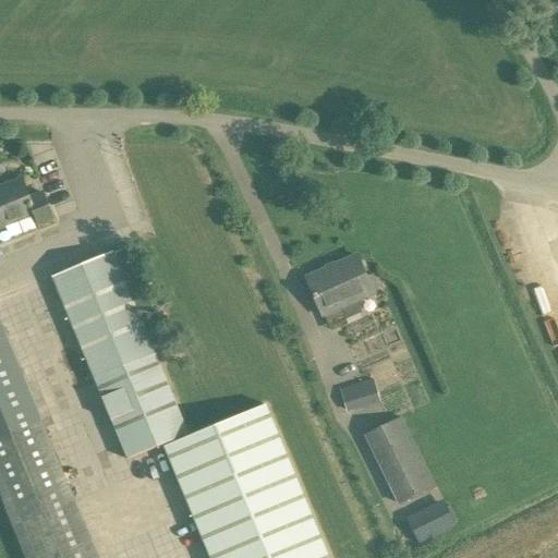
[(39,226),(53,220),(44,194),(29,199),(22,180),(0,189),(0,229),(35,215),(39,226)]
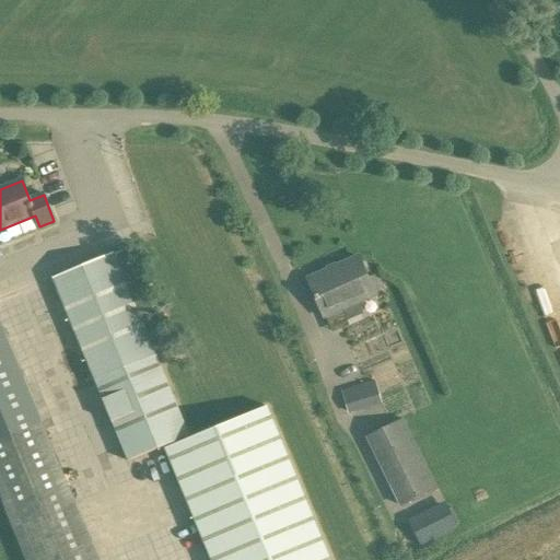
[(129,463),(164,447),(210,559),(331,559),(268,406),(189,438),(159,364),(114,255),(55,280),(129,463)]
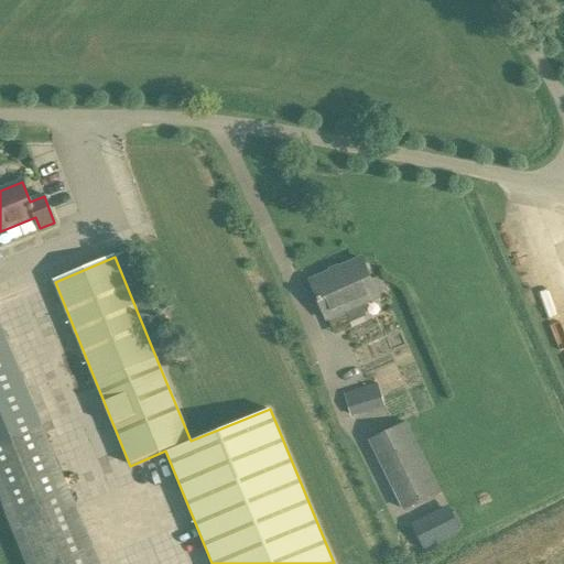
[(326,320),(345,311),(350,323),(366,315),(361,304),(378,297),(361,259),(310,281),(326,320)]
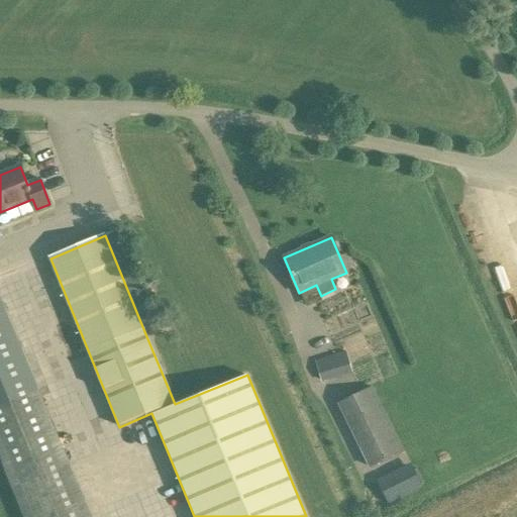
[(0,456),(13,490),(24,516),(89,516),(69,468),(0,298),(0,456)]
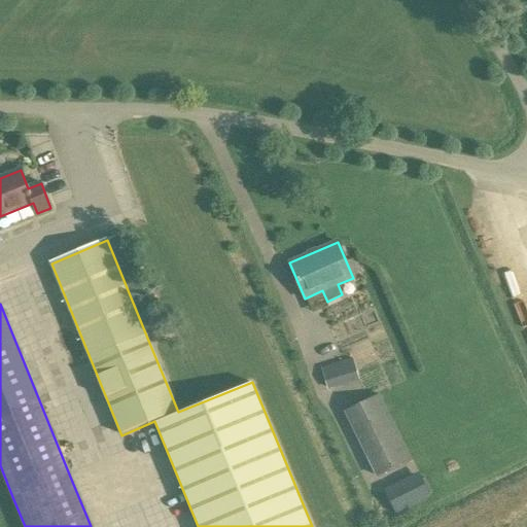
[(352,357),(321,367),(328,389),(359,379),(352,357)]
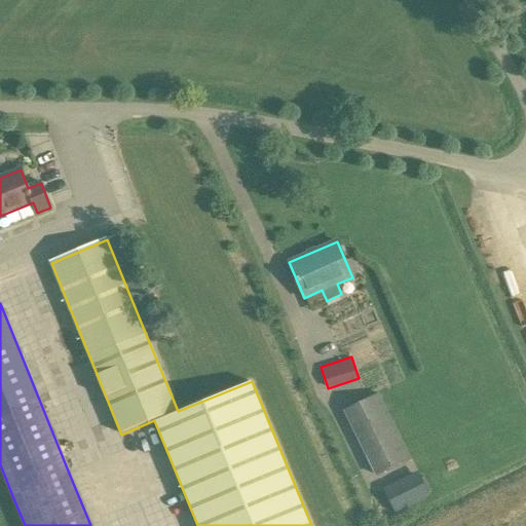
[(378,392),(344,410),(361,444),(377,475),(411,458),(378,392)]
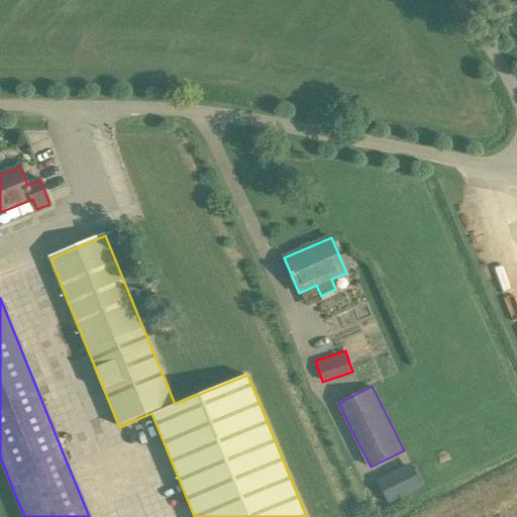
[(387,502),(423,485),(412,461),(376,479),(387,502)]
